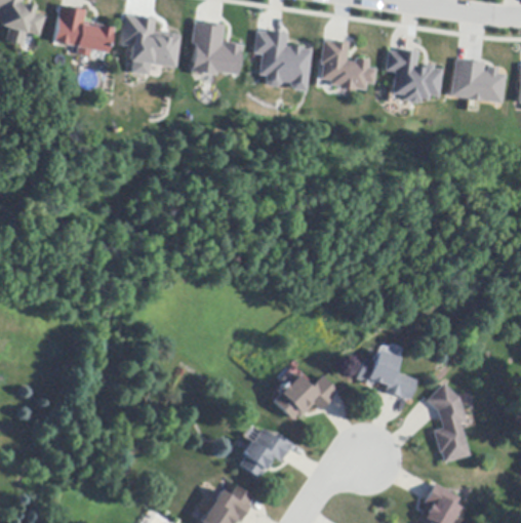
[(24,0),(23,4),(27,5),(28,1),(30,2),(30,3),(34,5),(35,4),(37,5),(35,12),(46,16),(40,36),(28,32),(27,34),(23,45),(17,43),(6,39),(10,28),(0,24),(0,0),(24,0)]
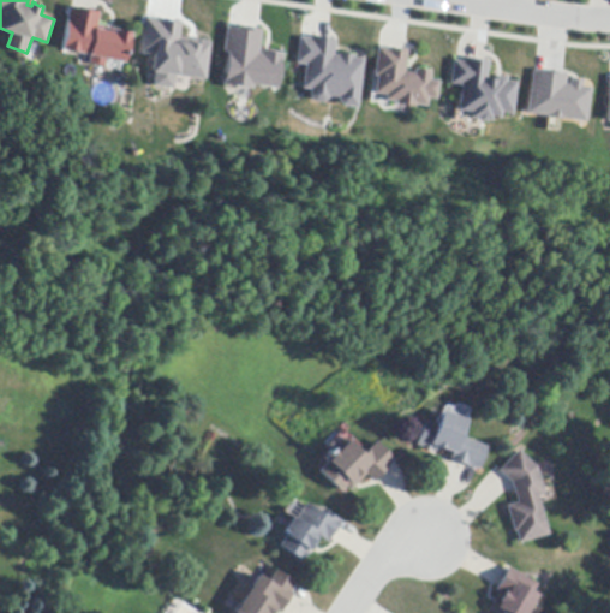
[(76,6),(99,11),(100,11),(102,11),(100,24),(133,31),(126,63),(107,59),(106,65),(91,63),(93,55),(64,49),(70,18),(72,5),(76,5),(75,6),(76,6)]
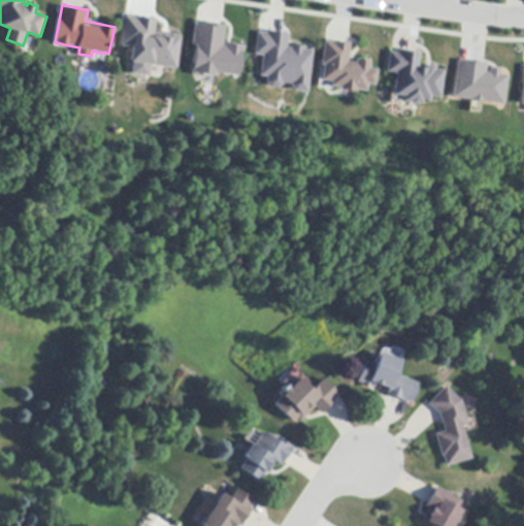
[(178,35),(174,67),(127,60),(130,43),(123,42),(127,9),(154,13),(152,31),(178,35)]
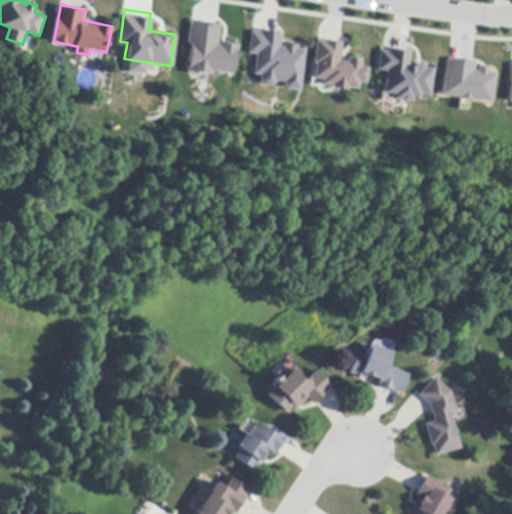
[(234,74),(213,71),(213,73),(189,70),(194,42),(189,42),(192,22),(203,24),(203,21),(221,23),(218,45),(228,46),(228,43),(238,44),(234,74)]
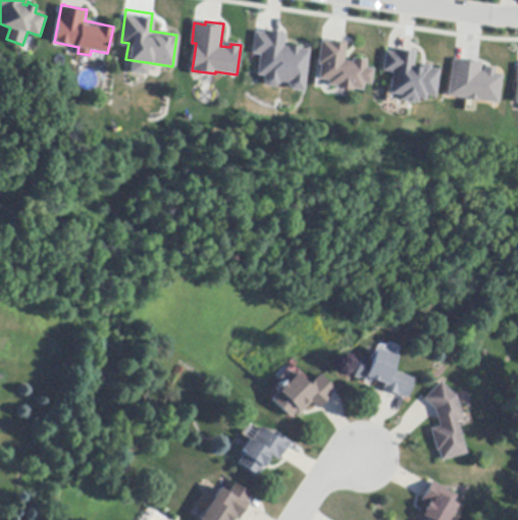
[(310,49),(304,90),(292,89),(289,84),(289,82),(280,81),(279,84),(275,86),(267,85),(264,82),(265,75),(258,74),(261,54),(253,53),(256,31),(265,32),(265,30),(287,33),(285,46),(289,46),(290,44),(302,46),(302,48),(310,49)]
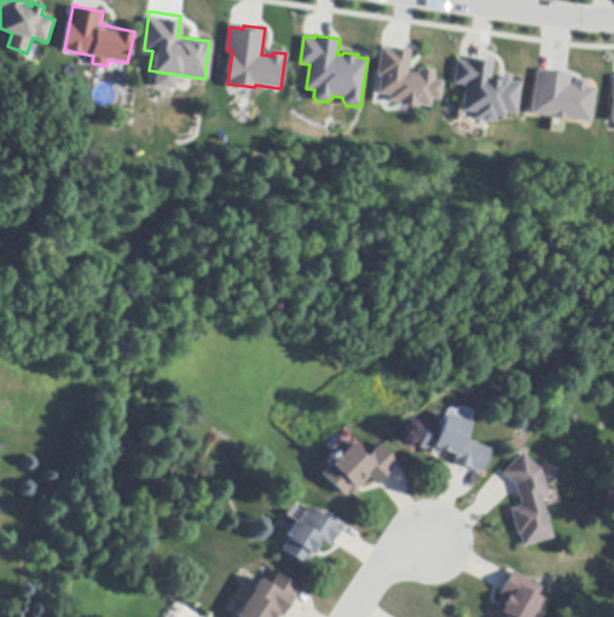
[(410,50),(412,50),(409,71),(418,73),(418,68),(422,68),(422,70),(433,71),(433,70),(435,70),(434,79),(444,81),(440,99),(432,98),(430,107),(418,104),(418,107),(415,107),(401,104),(399,104),(400,102),(388,99),(389,93),(378,92),(381,75),(378,75),(382,47),(384,47),(392,48),(392,46),(395,47),(394,48),(409,50),(410,50)]
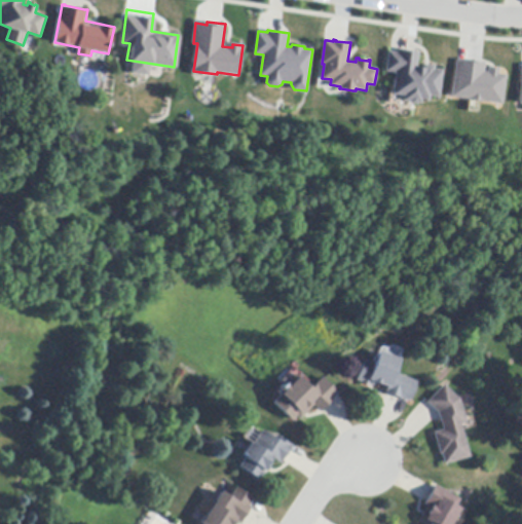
[(416,50),(419,51),(417,67),(422,68),(422,64),(435,66),(435,68),(443,69),(439,97),(430,96),(429,100),(421,99),(420,103),(418,103),(417,103),(416,104),(411,103),(410,101),(408,101),(403,100),(404,95),(394,92),(397,72),(386,71),(389,50),(393,50),(399,51),(399,48),(416,50)]
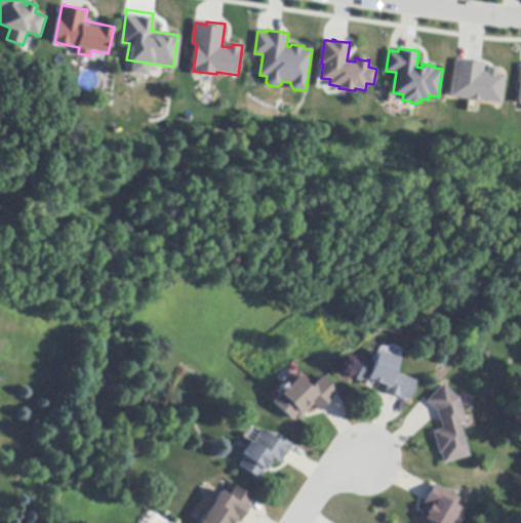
[(501,102),(449,95),(453,56),(496,61),(495,71),(504,72),(501,102)]
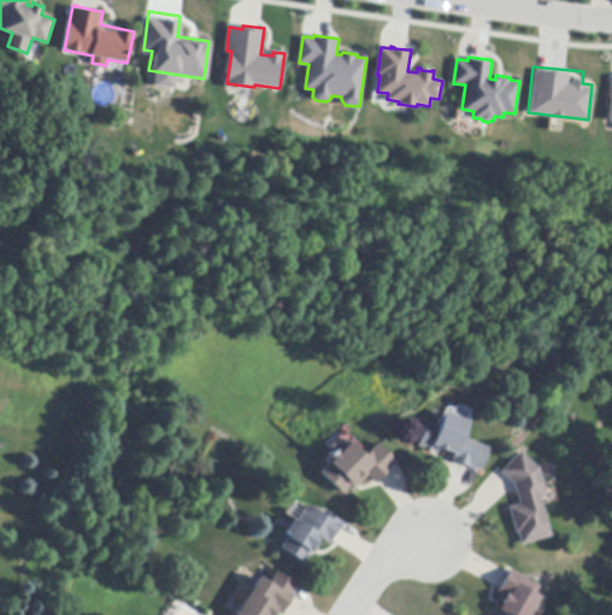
[(480,469),(457,461),(453,460),(454,456),(455,457),(457,452),(442,447),(441,452),(436,451),(427,447),(422,445),(430,421),(441,426),(447,411),(471,421),(465,438),(490,447),(482,470),(480,469)]
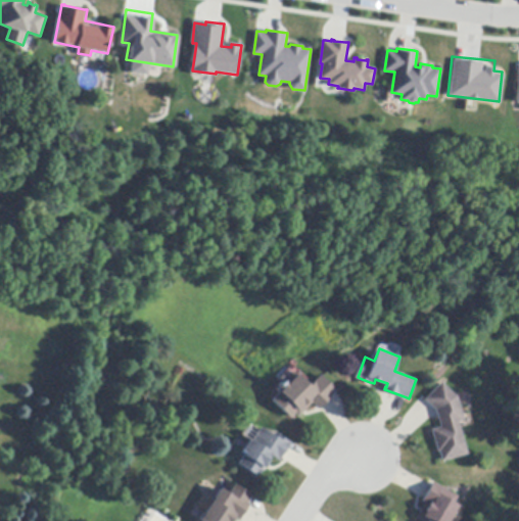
[(338,391),(324,407),(322,409),(316,403),(301,416),(298,413),(294,418),(275,398),(282,391),(279,389),(289,378),(296,370),(312,386),(324,374),(339,390),(338,391)]
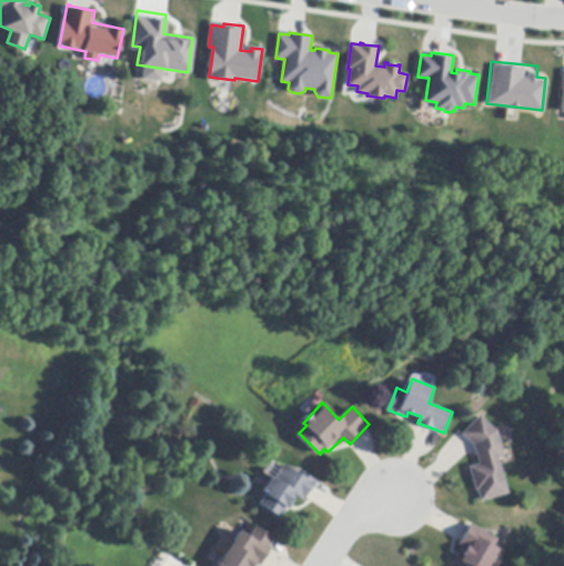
[(507,493),(480,501),(476,489),(475,489),(469,466),(479,463),(475,454),(473,444),(462,433),(465,430),(481,414),(497,431),(504,456),(497,457),(507,493)]
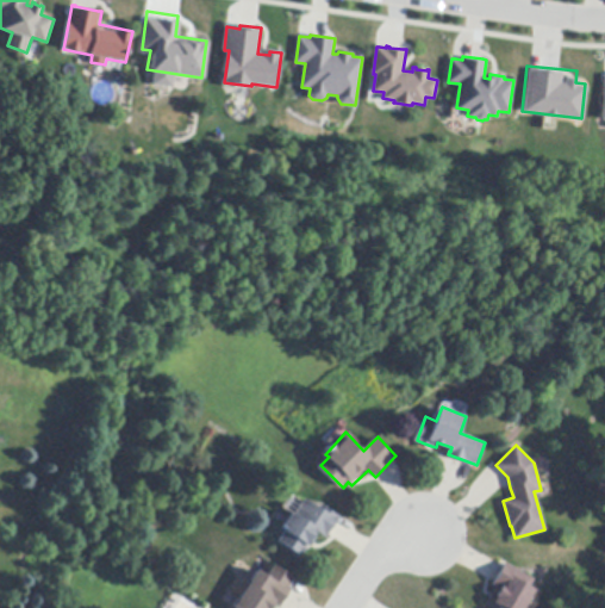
[(341,514),(343,516),(332,533),(330,537),(329,535),(319,529),(315,537),(317,538),(312,546),(311,545),(310,546),(311,546),(307,553),(306,553),(305,554),(282,540),(289,529),(286,527),(295,512),(298,514),(309,498),(323,507),(325,503),(341,514)]
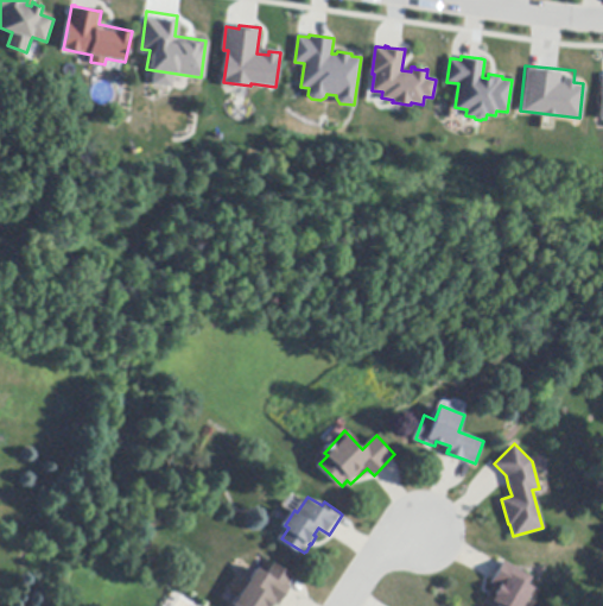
[(493,579),(501,563),(503,560),(531,575),(526,585),(532,587),(520,605),(492,605),(483,601),(493,584),(490,582),(493,579)]
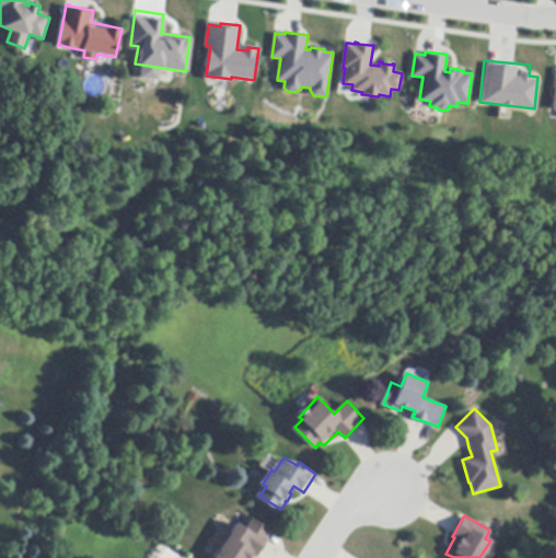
[(274,531),(270,536),(273,538),(262,554),(261,557),(257,555),(255,557),(220,557),(218,556),(218,555),(224,545),(240,522),(248,527),(255,518),(275,530),(274,531)]
